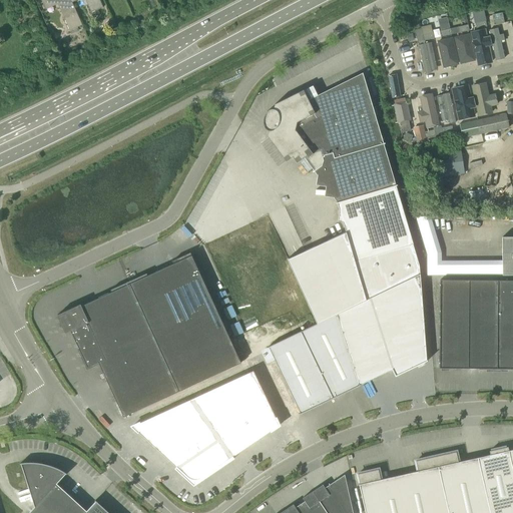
[(70,0),(41,0),(46,9),(59,3),(66,16),(63,17),(71,34),(79,30),(78,27),(82,25),(70,0)]
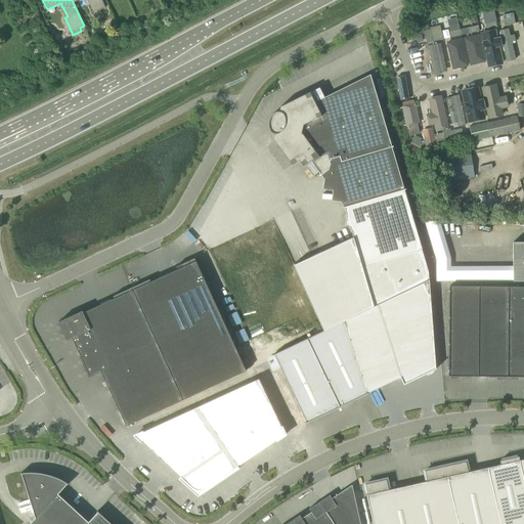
[(93,12),(105,7),(101,0),(90,0),(92,4),(90,5),(93,12)]
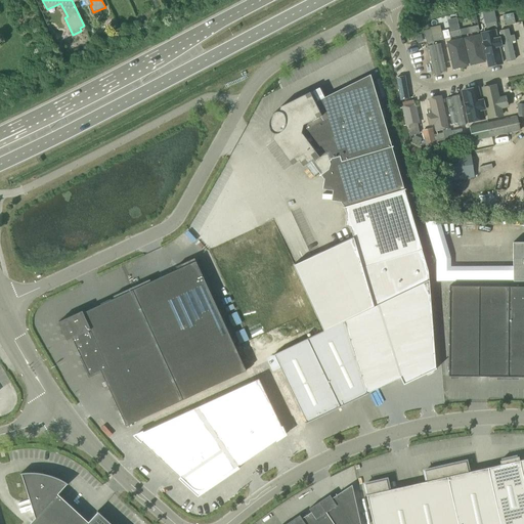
[(492,7),(482,9),(482,11),(485,24),(496,22),(494,15),(493,9),(492,7)]
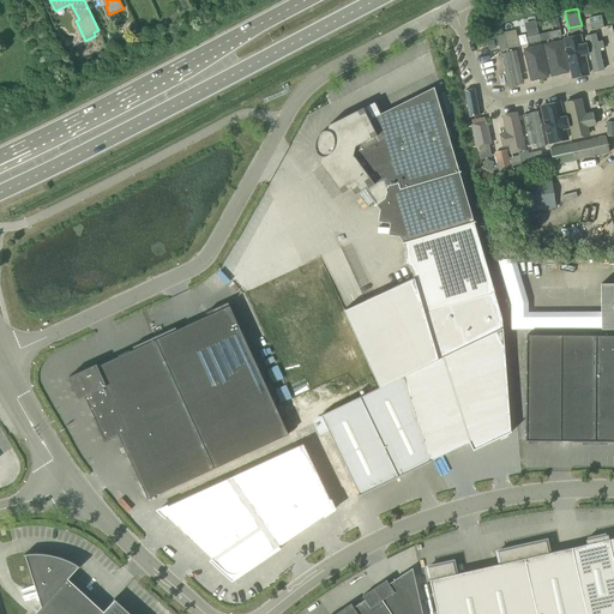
[(528,35),(539,32),(535,20),(524,23),(528,35)]
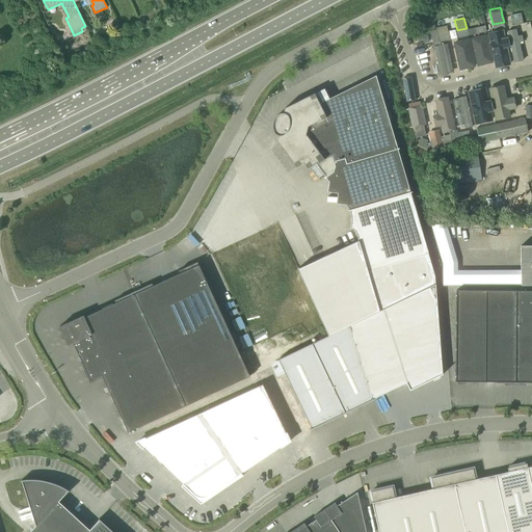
[(511,20),(512,26),(523,24),(522,18),(511,20)]
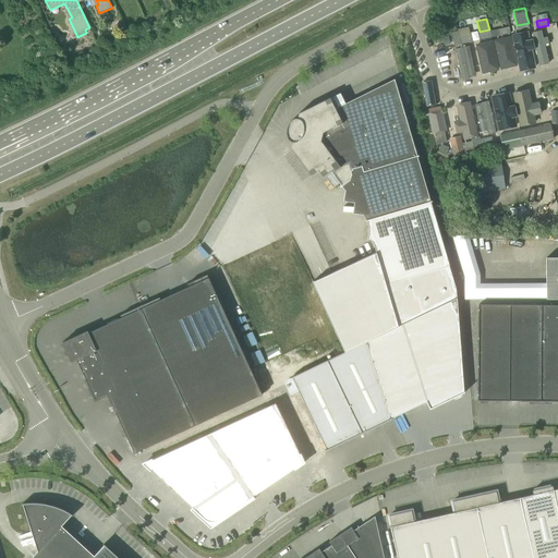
[(517,25),(518,32),(530,29),(529,23),(517,25)]
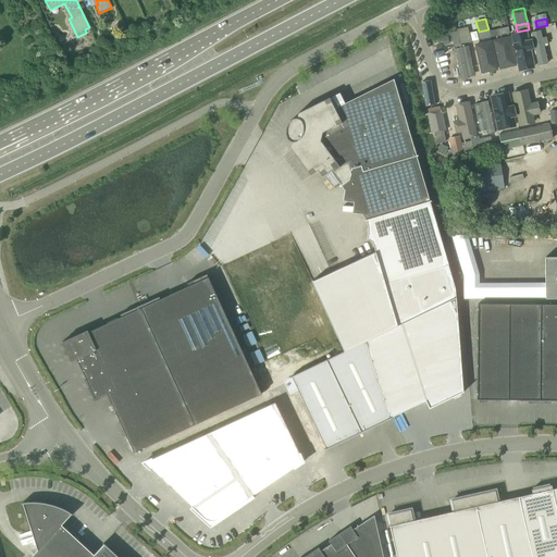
[(458,38),(470,35),(468,26),(450,31),(454,46),(460,45),(458,38)]
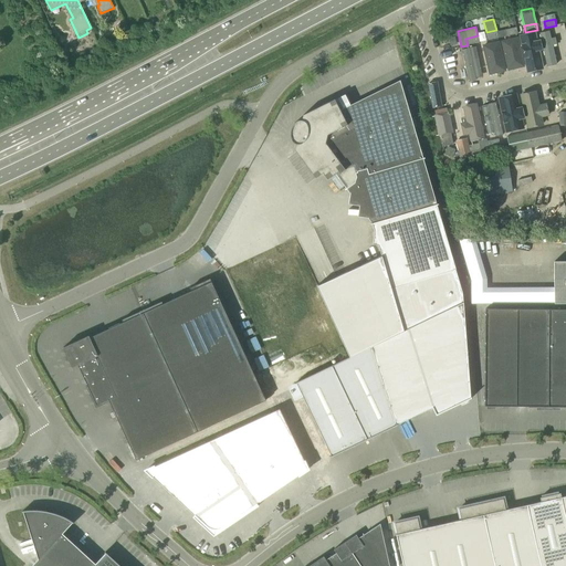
[(505,30),(506,37),(517,34),(516,28),(505,30)]
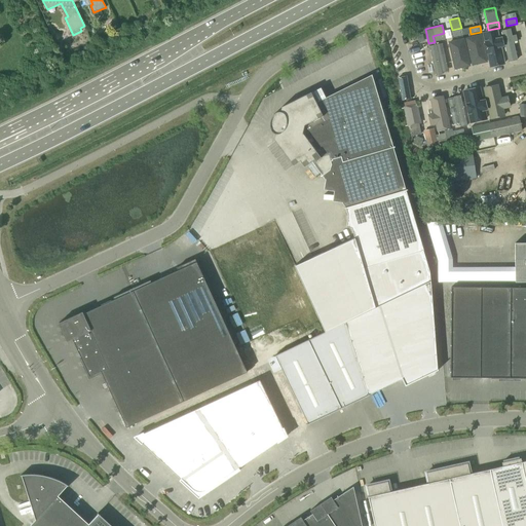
[(517,30),(516,27),(504,29),(510,53),(521,50),(517,30)]
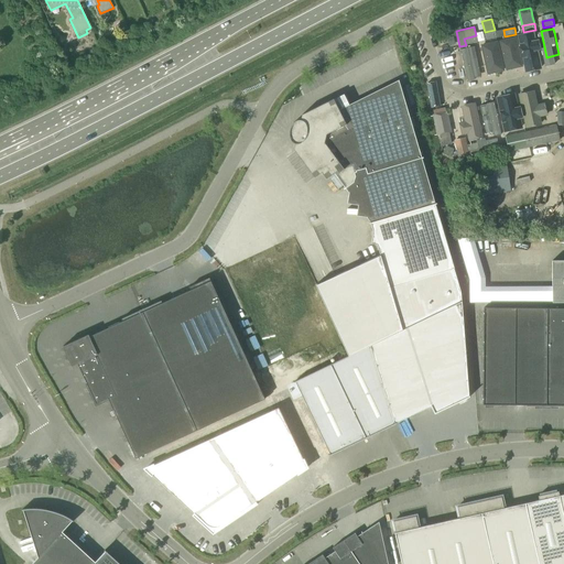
[(484,34),(485,41),(497,38),(495,32),(484,34)]
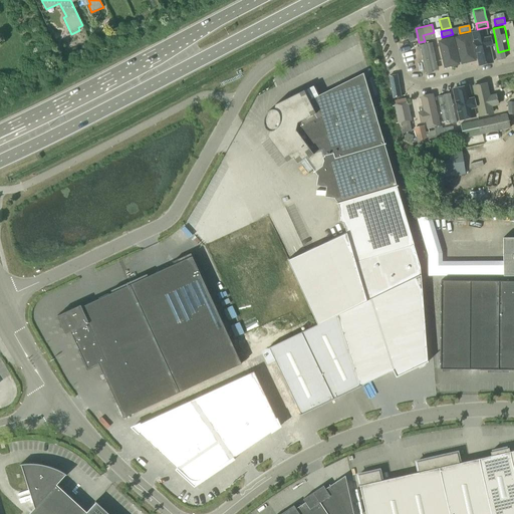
[(491,53),(486,30),(476,33),(481,55),(491,53)]
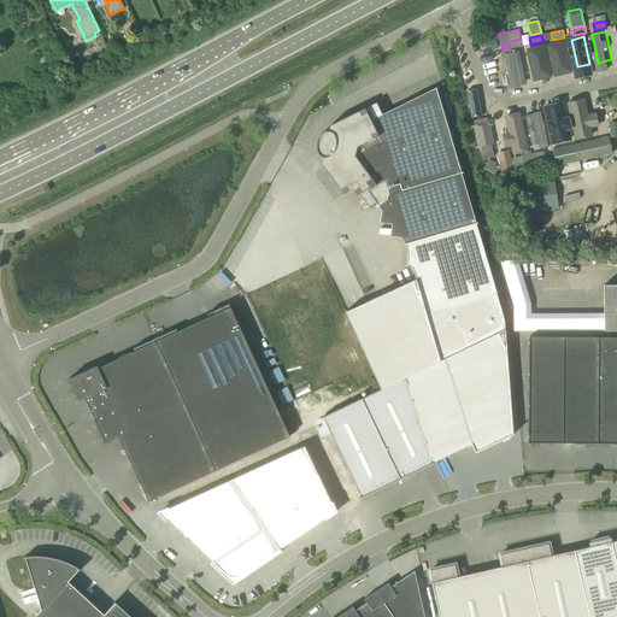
[(522,46),(521,39),(507,42),(510,50),(522,46)]
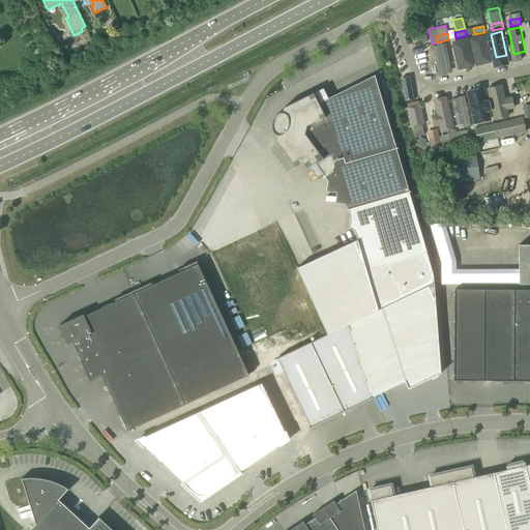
[(489,60),(483,34),(471,37),(476,62),(489,60)]
